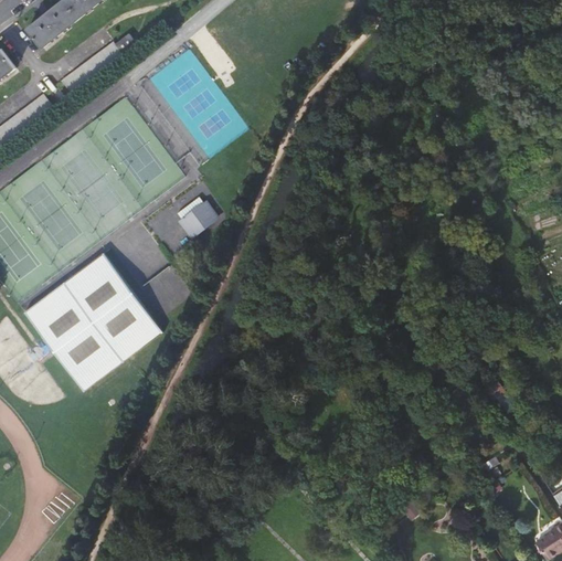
[(55,0),(46,8),(45,6),(41,9),(39,11),(40,13),(25,24),(41,44),(96,0),(55,0)]
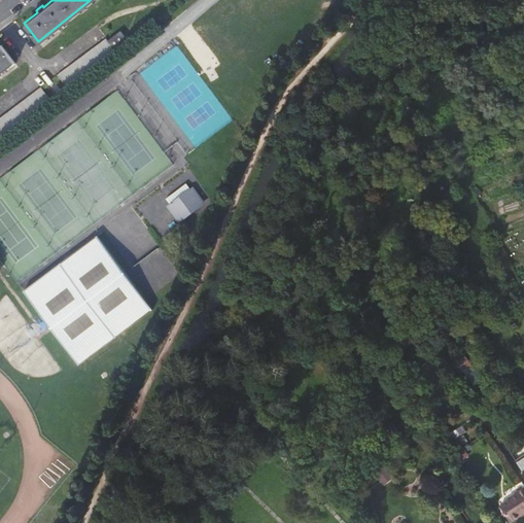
[(63,82),(111,46),(124,36),(118,29),(105,38),(103,36),(55,72),(63,82)]
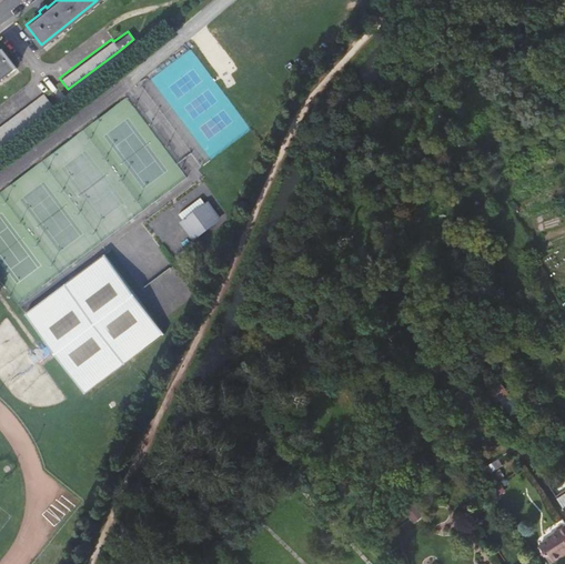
[(134,41),(133,39),(120,50),(121,51),(134,41)]
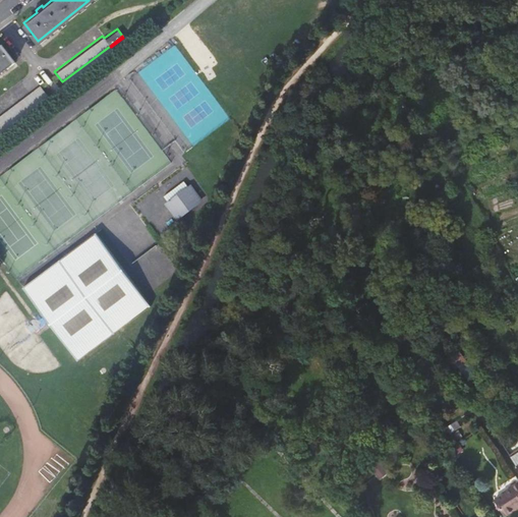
[(0,68),(12,59),(0,42),(0,68)]
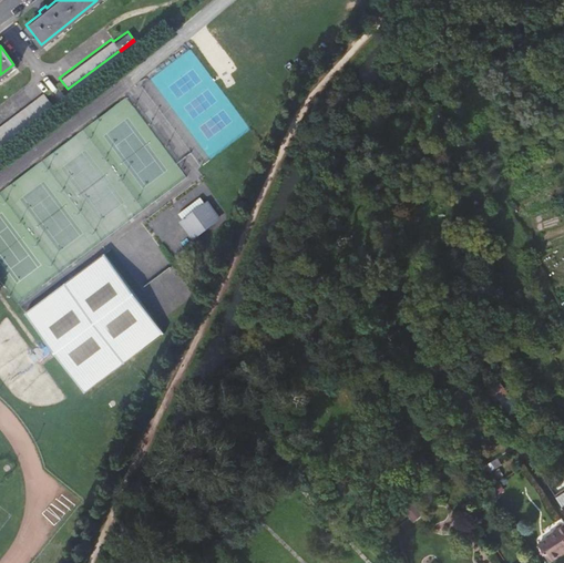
[(40,92),(0,121),(0,139),(48,103),(40,92)]
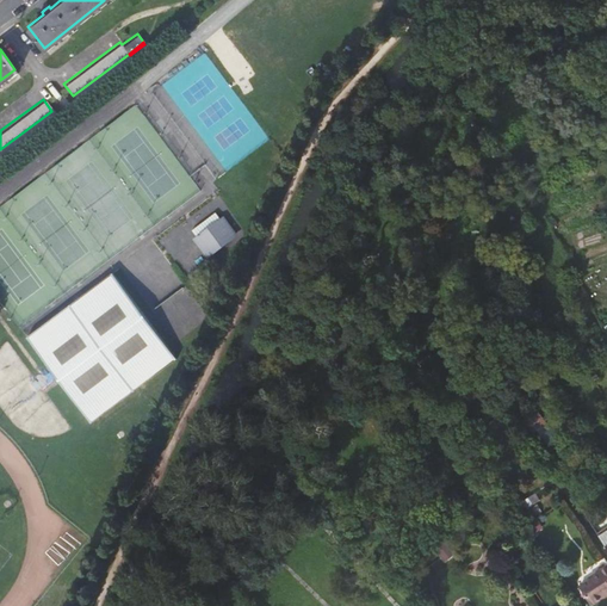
[(221,217),(196,237),(208,254),(233,235),(221,217)]
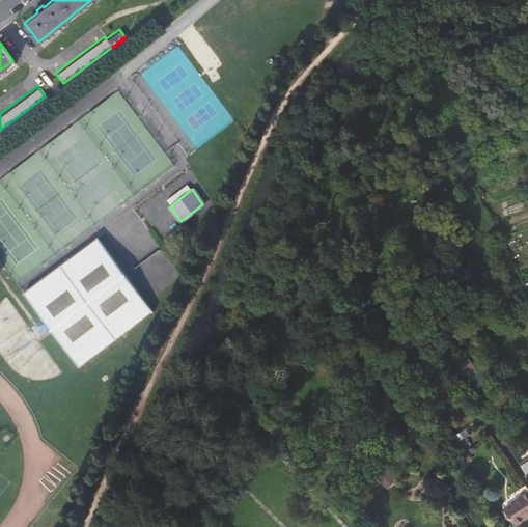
[(95,237),(22,294),(78,368),(153,311),(95,237)]
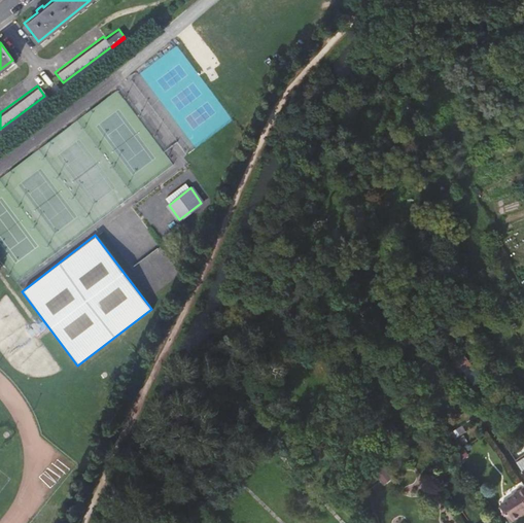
[(276,282),(268,279),(263,290),(270,294),(276,282)]
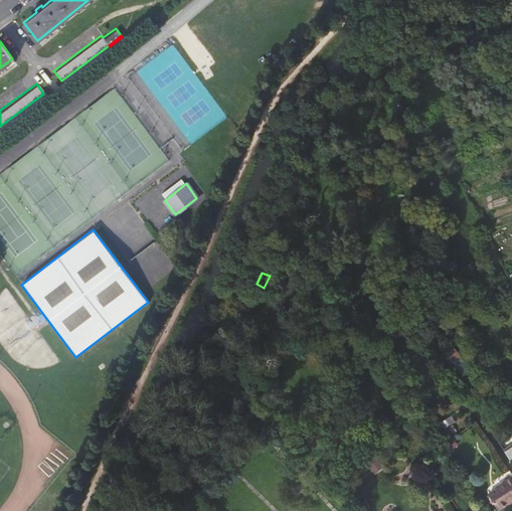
[(452,341),(443,348),(462,373),(471,366),(452,341)]
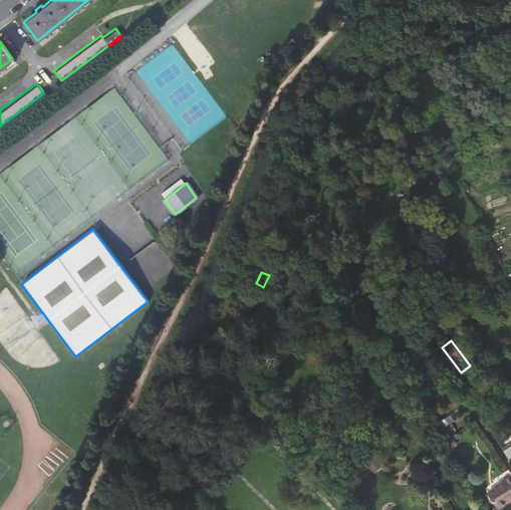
[(434,378),(428,383),(435,393),(441,389),(434,378)]
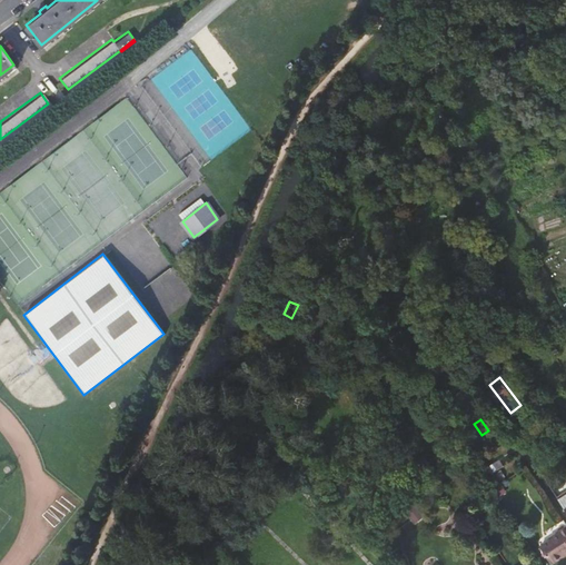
[(565,485),(554,493),(565,511),(565,485)]
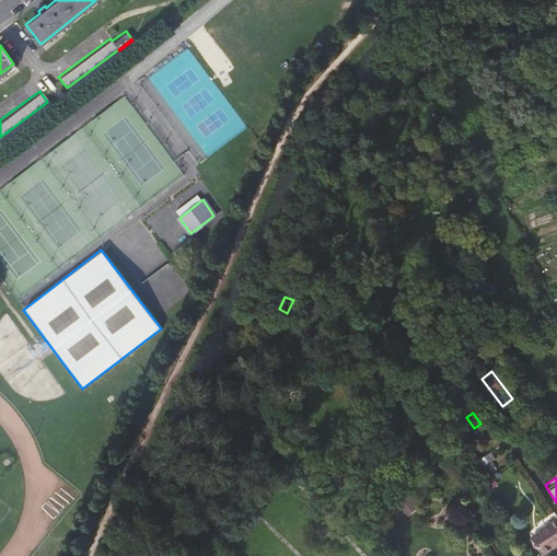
[(542,552),(554,544),(556,541),(556,516),(538,528),(540,530),(531,535),(542,552)]
